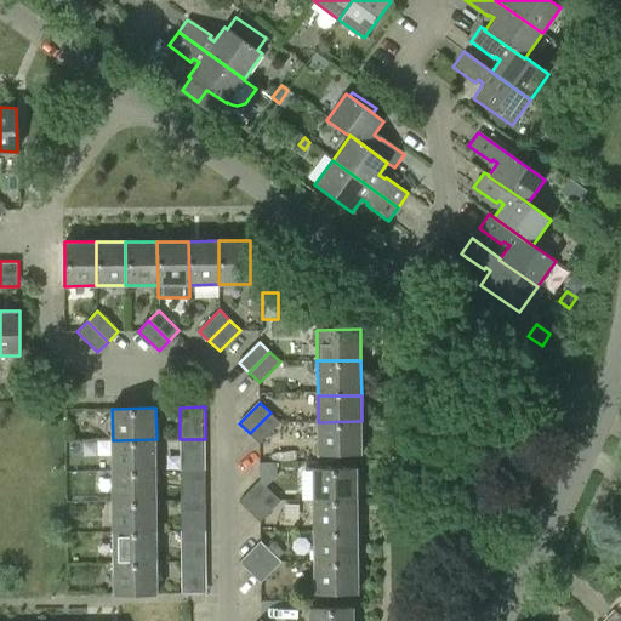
[(280,422),(271,412),(250,433),(260,443),(280,422)]
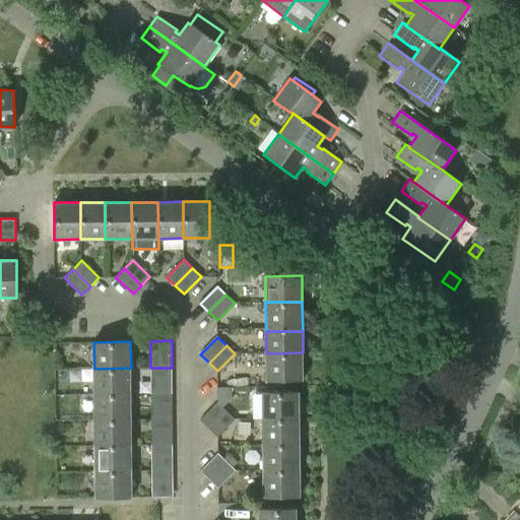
[(304,380),(303,352),(266,353),(266,380),(304,380)]
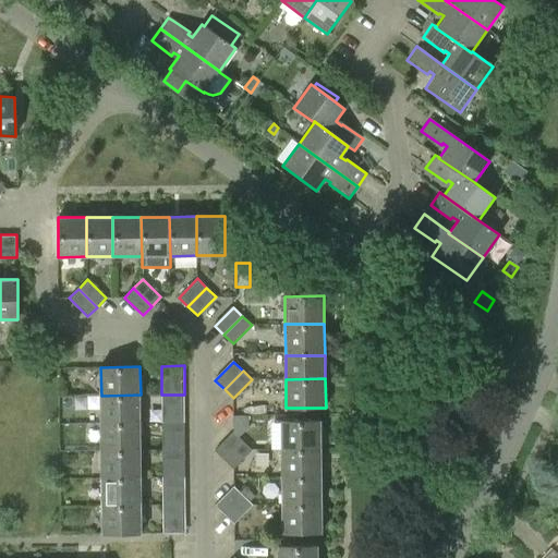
[(101,424),(141,423),(141,395),(101,396),(101,424)]
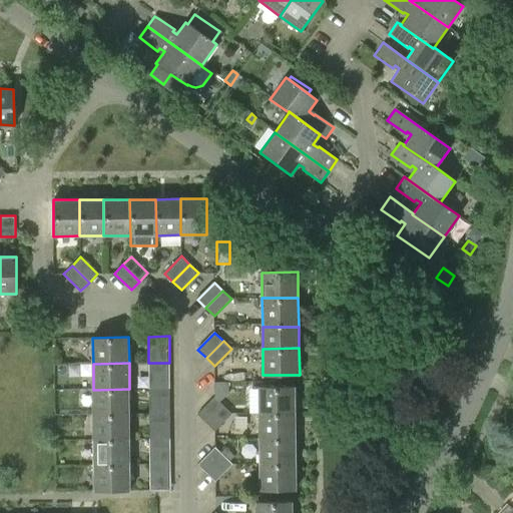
[(170,388),(169,363),(148,363),(149,388),(170,388)]
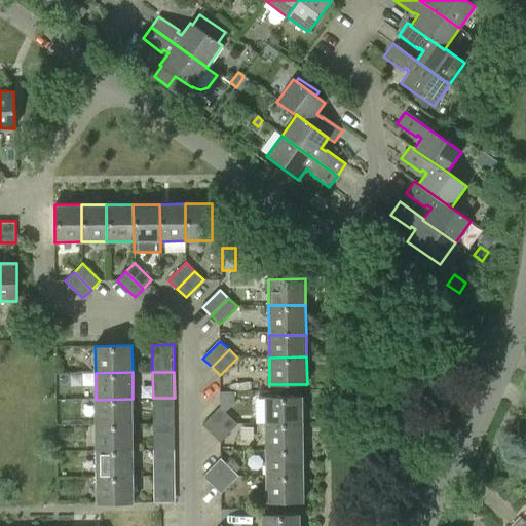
[(265,397),(265,423),(302,423),(302,397),(265,397)]
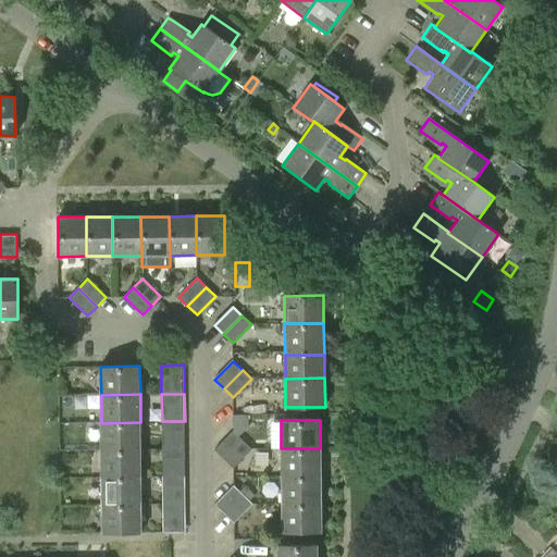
[(185,449),(185,421),(162,421),(162,449),(185,449)]
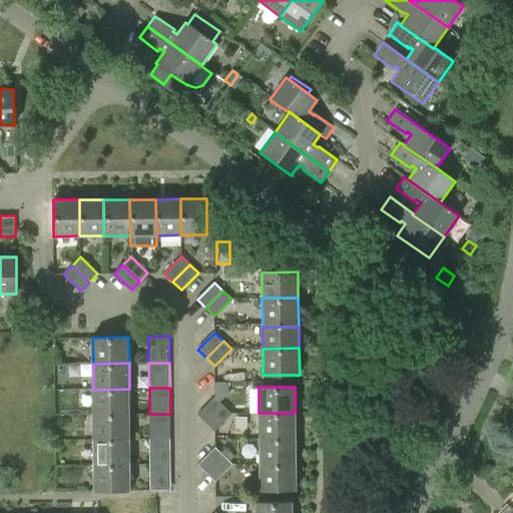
[(93,415),(129,414),(129,389),(93,390),(93,415)]
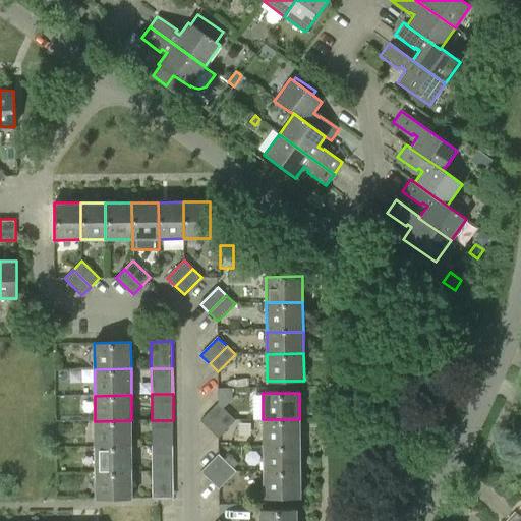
[(201,421),(205,424),(209,428),(225,411),(219,404),(201,421)]
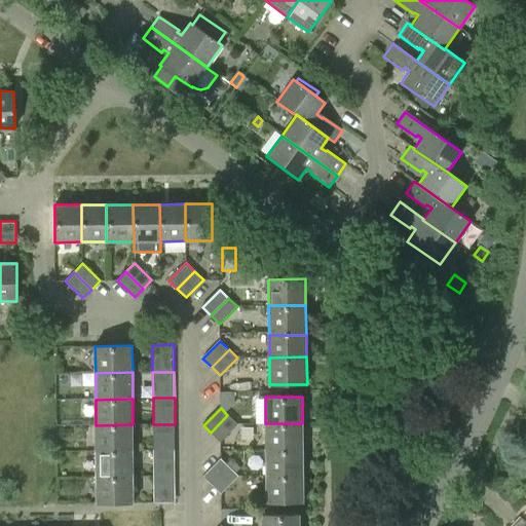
[(238,425),(227,415),(211,433),(221,443),(238,425)]
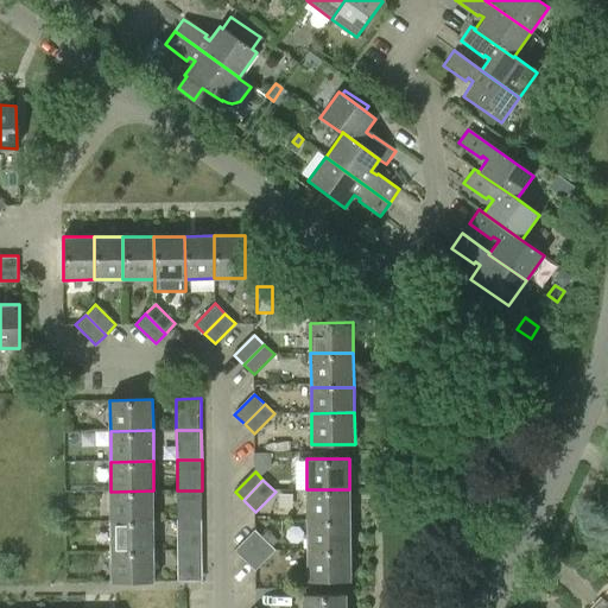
[(348,495),(350,495),(349,489),(306,489),(306,495),(304,495),(304,518),(348,518),(348,495)]
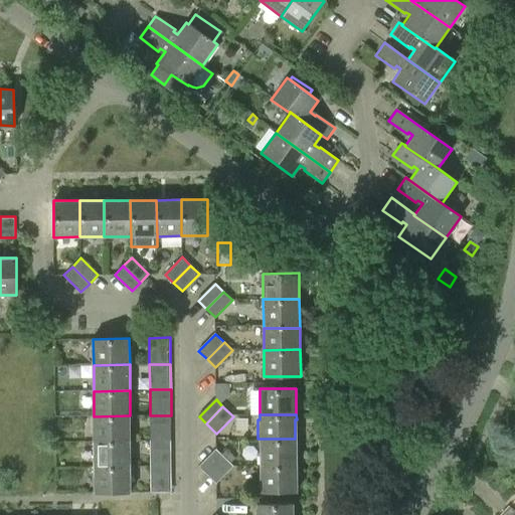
[(128,441),(130,441),(130,415),(94,416),(94,442),(128,441)]
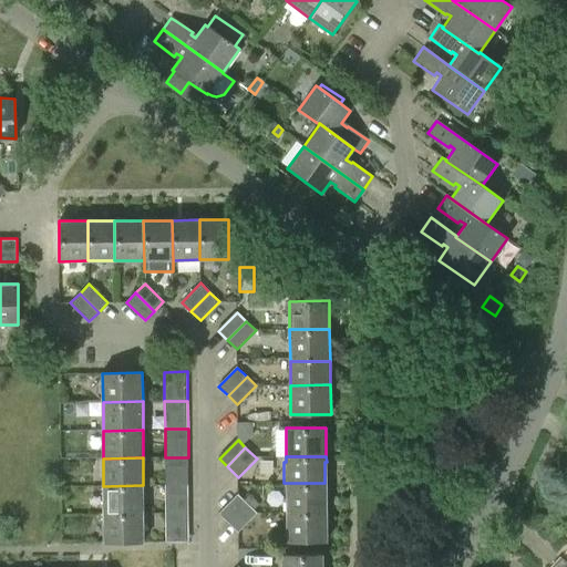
[(188,462),(188,457),(165,457),(165,462),(163,462),(163,485),(186,485),(186,462),(188,462)]
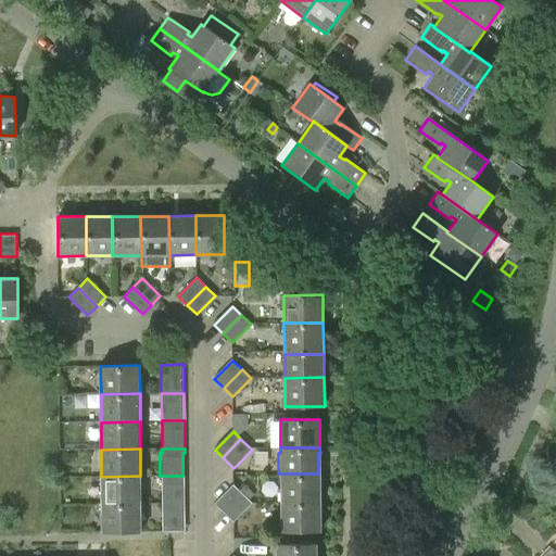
[(278,502),(318,501),(318,474),(278,474),(278,502)]
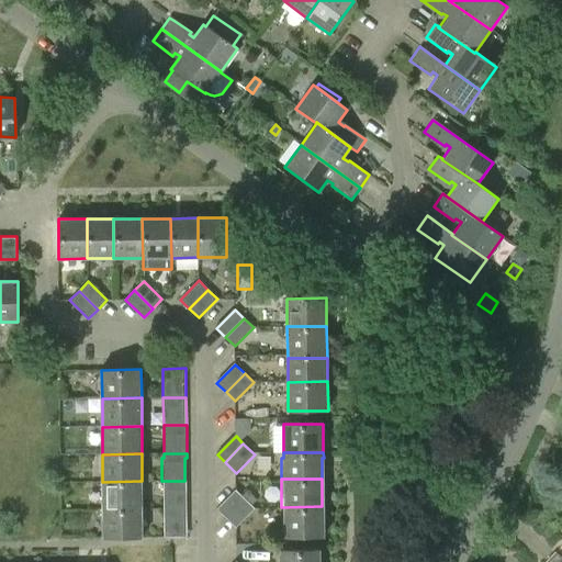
[(143,508),(142,481),(139,481),(102,482),(103,509),(139,508),(143,508)]
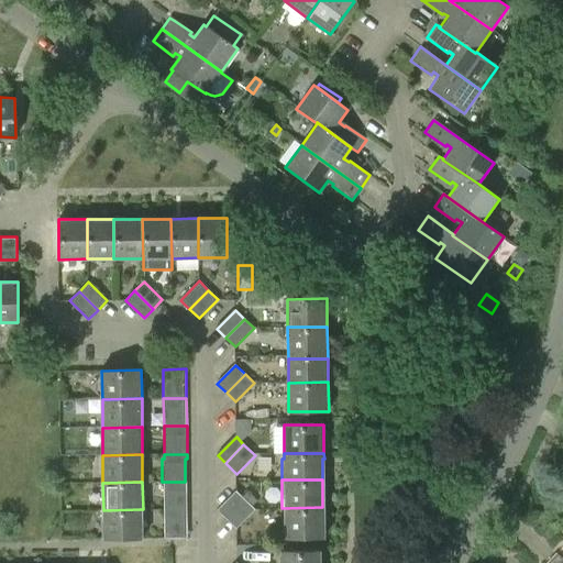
[(185,509),(185,482),(162,482),(163,509),(185,509)]
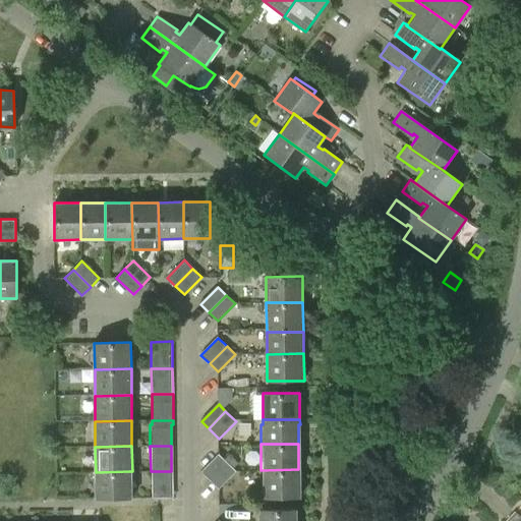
[(199,473),(209,481),(225,463),(216,456),(199,473)]
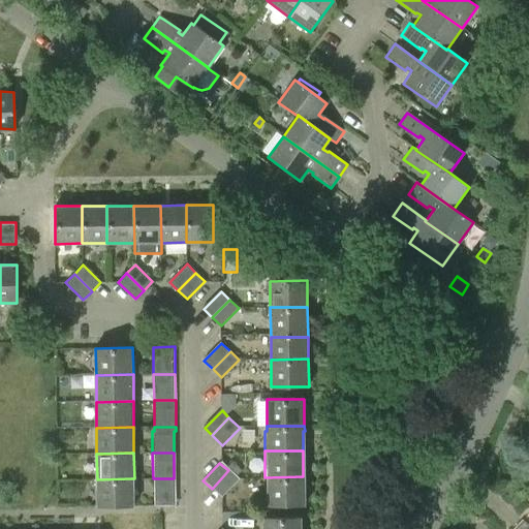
[(237,478),(228,470),(212,489),(220,497),(237,478)]
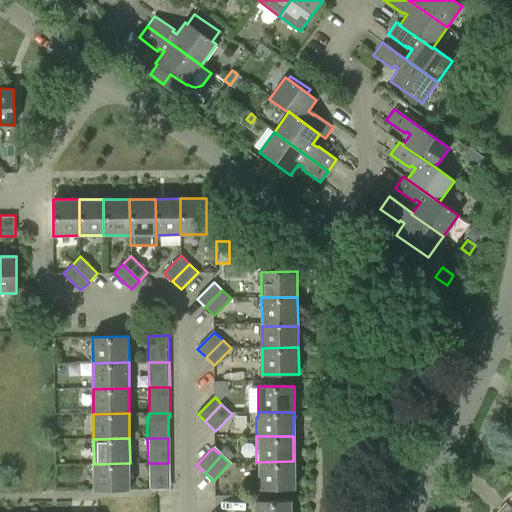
[(293,488),(293,461),(256,462),(257,488),(293,488)]
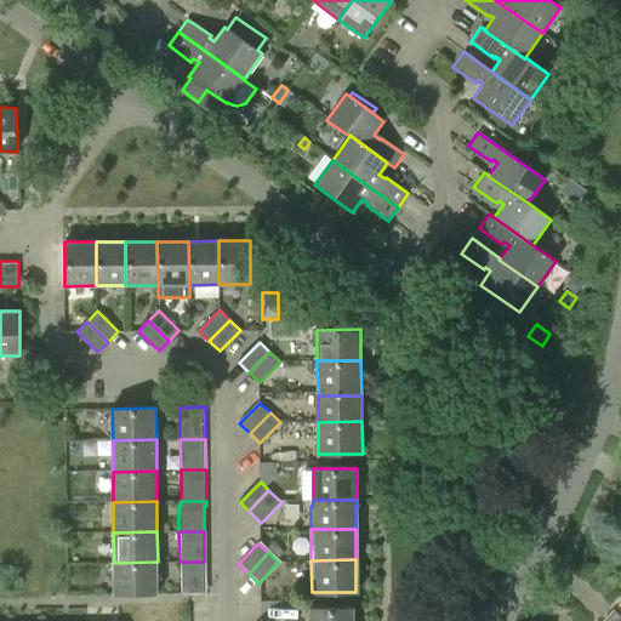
[(158,593),(158,562),(154,562),(114,563),(114,594),(154,594),(154,593),(158,593)]
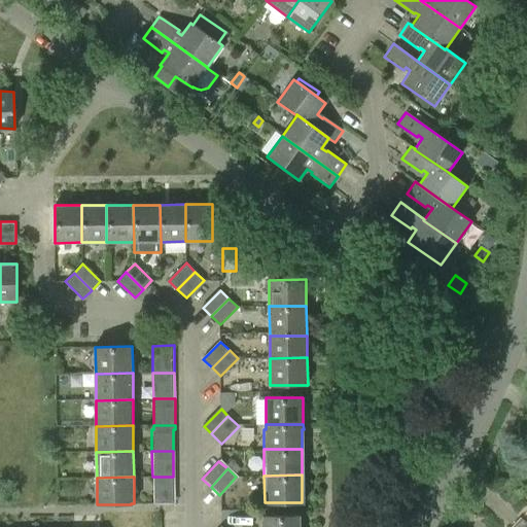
[(174,502),(173,477),(152,477),(152,503),(174,502)]
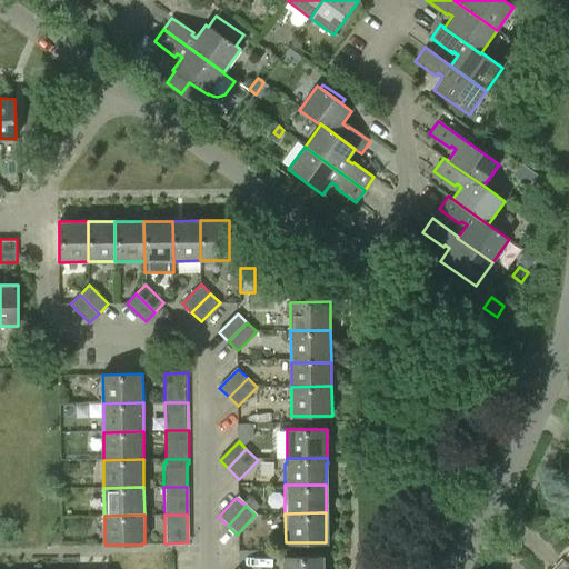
[(281,557),(281,568),(321,568),(321,557),(281,557)]
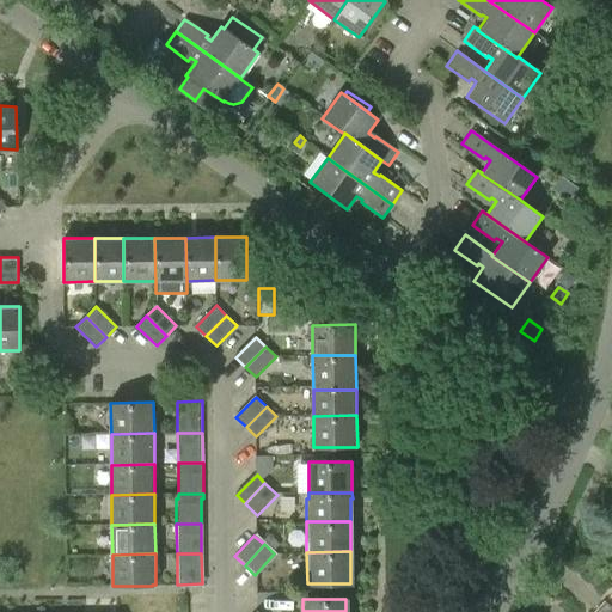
[(611,611),(611,606),(611,607),(603,599),(591,611),(611,611)]
